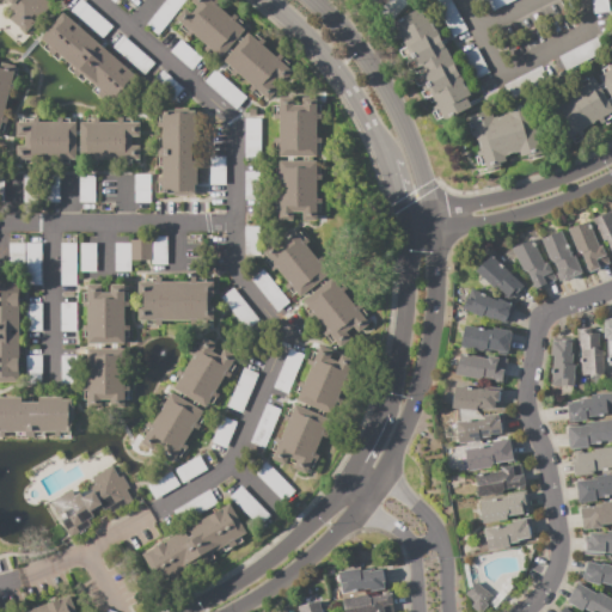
[(48,0),(53,4),(25,34),(2,13),(11,5),(6,0),(48,0)]
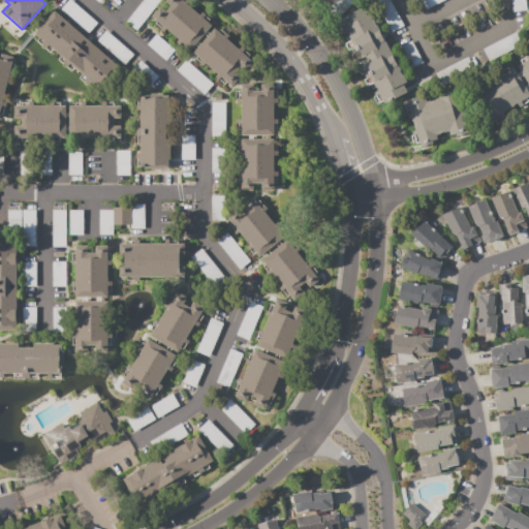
[(68,0),(70,0),(97,23),(88,34),(60,9),(68,0)]
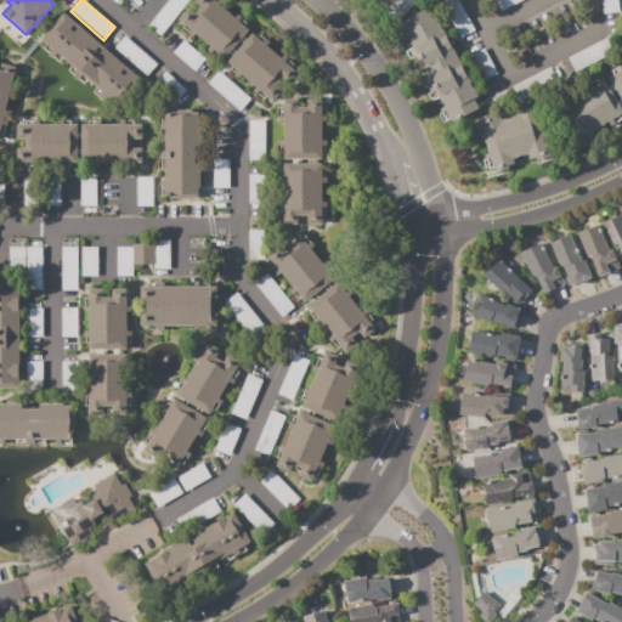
[(148,26),(168,0),(188,0),(160,35),(148,26)]
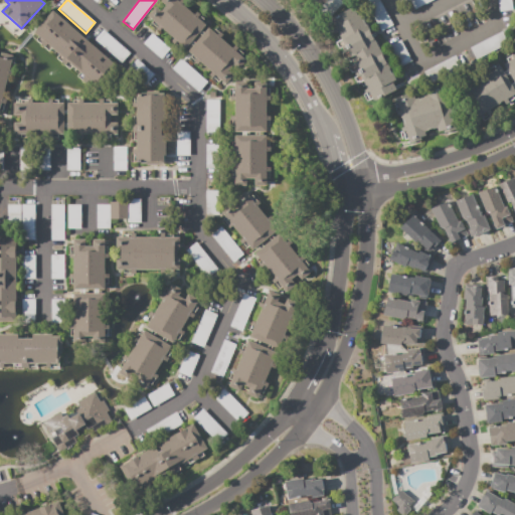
[(162,28),(159,31),(156,29),(155,30),(149,25),(153,20),(149,17),(156,8),(161,13),(166,7),(161,2),(162,0),(182,0),(184,2),(182,5),(193,15),(196,12),(199,14),(200,13),(207,18),(203,23),(206,25),(186,48),(183,46),(179,50),(173,45),(174,44),(171,41),(174,38),(162,28)]
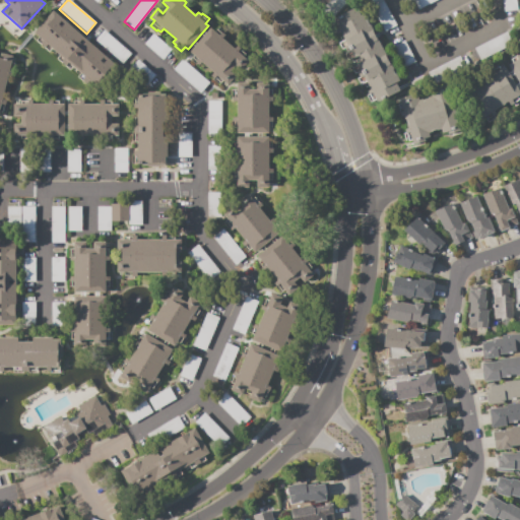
[(322,11),(330,0),(345,0),(347,1),(333,19),(322,11)]
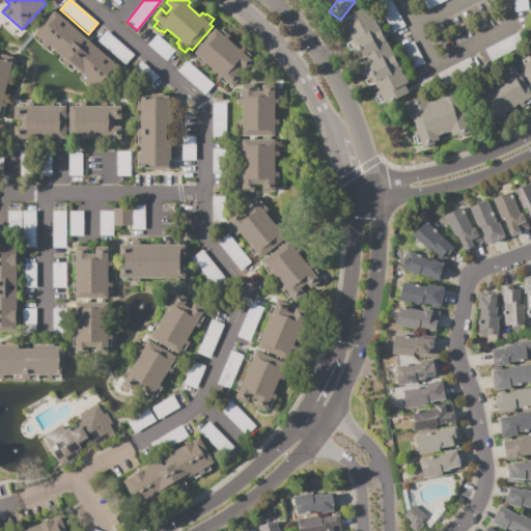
[(391,0),(406,26),(393,32),(375,0),(391,0)]
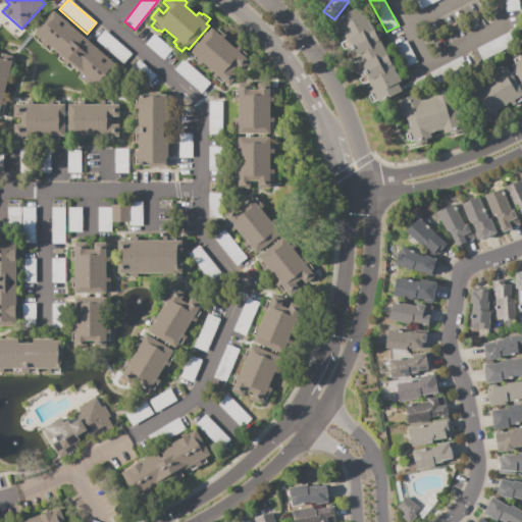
[(415,0),(438,0),(420,9),(415,0)]
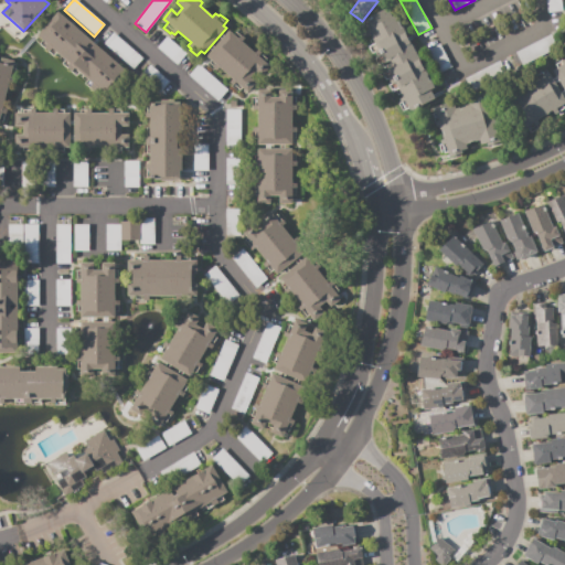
[(546,0),(561,0),(563,10),(548,13),(546,0)]
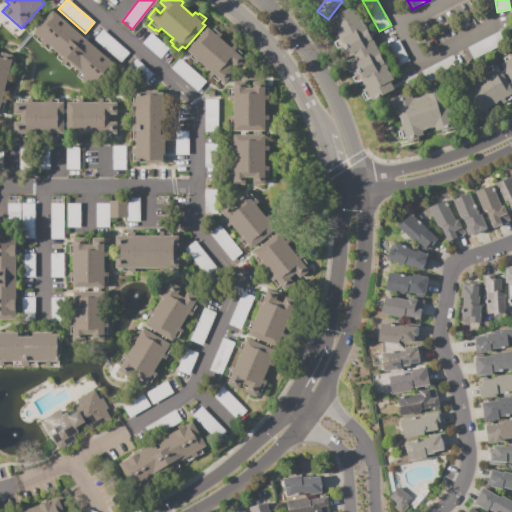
[(329,18),(351,7),(355,15),(359,13),(362,19),(364,18),(368,25),(366,27),(387,67),(389,66),(393,74),(391,75),(393,79),(390,81),(395,90),(372,101),(371,98),(365,101),(361,93),(364,92),(359,82),(355,83),(352,77),(354,76),(352,72),(350,73),(346,66),(350,64),(347,57),(343,59),(334,42),(340,39),(336,32),(333,34),(327,24),(331,22),(329,18)]
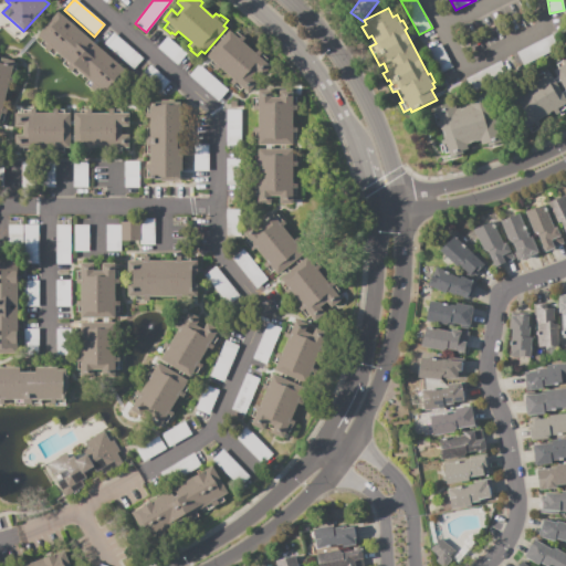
[(58,11),(130,74),(106,103),(84,83),(85,82),(77,75),(76,76),(62,64),(65,60),(52,49),(49,52),(39,43),(42,40),(38,35),(58,11)]
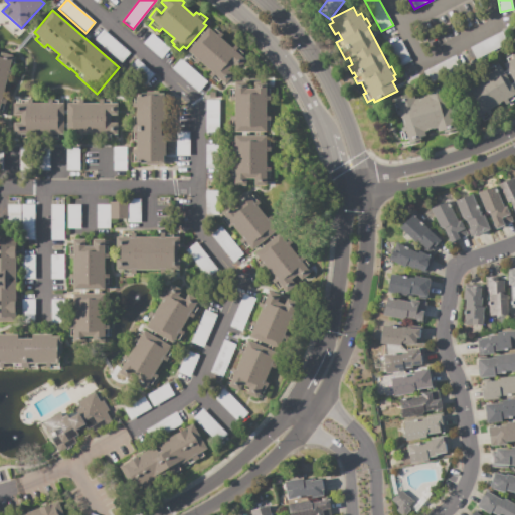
[(213,72),(210,75),(213,78),(212,79),(218,84),(222,80),(226,83),(233,75),(228,71),(233,65),(239,69),(246,61),(242,57),(246,53),(240,47),(239,49),(236,46),(233,49),(221,39),(224,36),(221,33),(222,32),(216,27),(212,31),(209,29),(189,51),(192,54),(188,58),(194,64),(196,62),(198,65),(201,62),(213,72)]
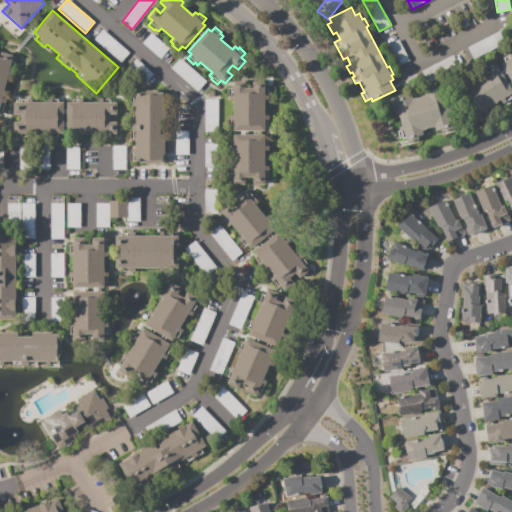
[(102,30),(129,53),(119,64),(92,41),(102,30)]
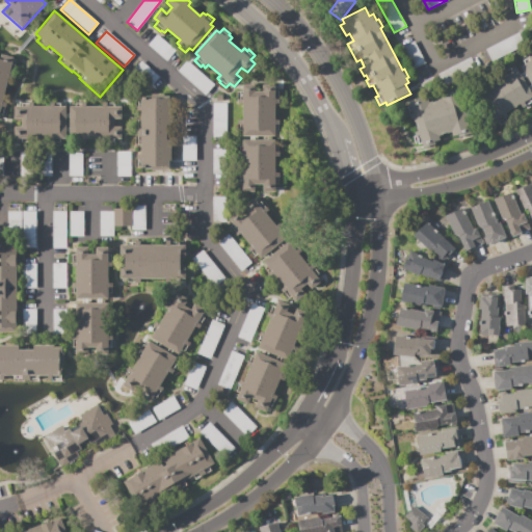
[(485,50),(519,32),(525,45),(491,61),(485,50)]
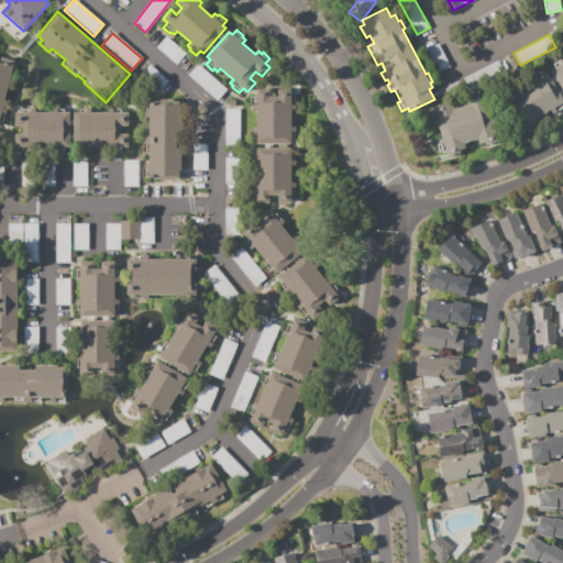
[(156,47),(166,36),(186,54),(176,65),(156,47)]
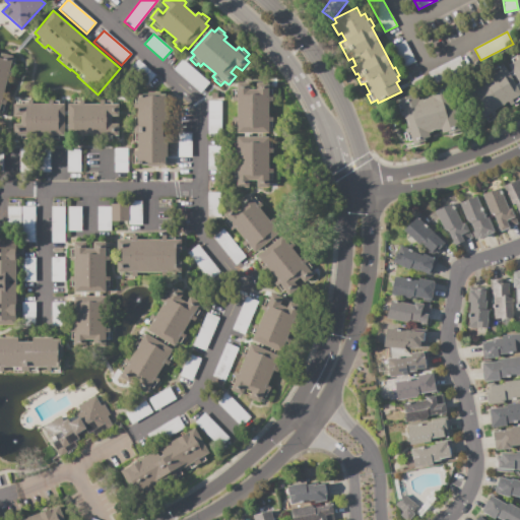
[(393,47),(404,41),(415,62),(404,68),(393,47)]
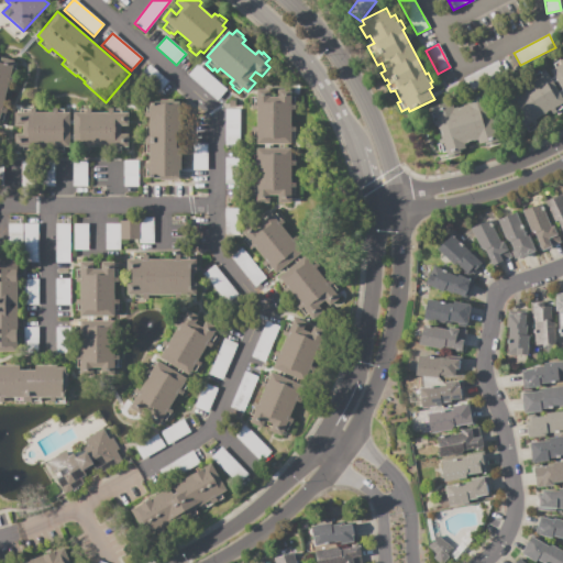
[(562,89),(552,70),(555,68),(552,63),(560,58),(561,59),(562,57),(562,89)]
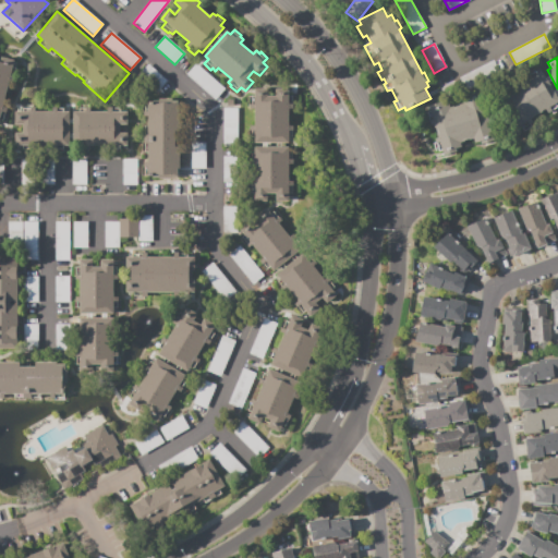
[(14,60),(13,65),(19,68),(16,77),(15,76),(13,82),(10,81),(3,106),(8,107),(7,112),(8,112),(4,122),(0,121),(0,59),(1,60),(1,58),(14,60)]
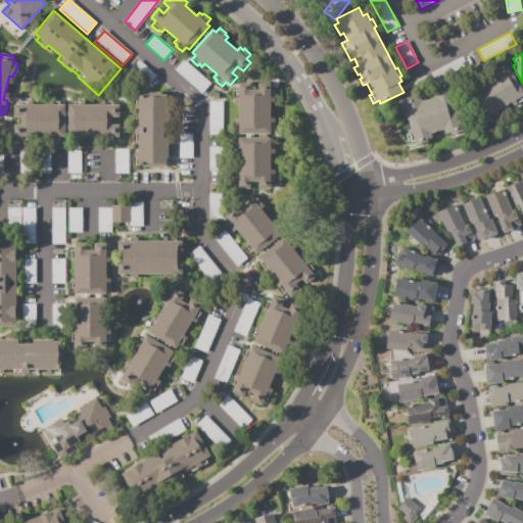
[(430,73),(463,56),(469,68),(436,85),(430,73)]
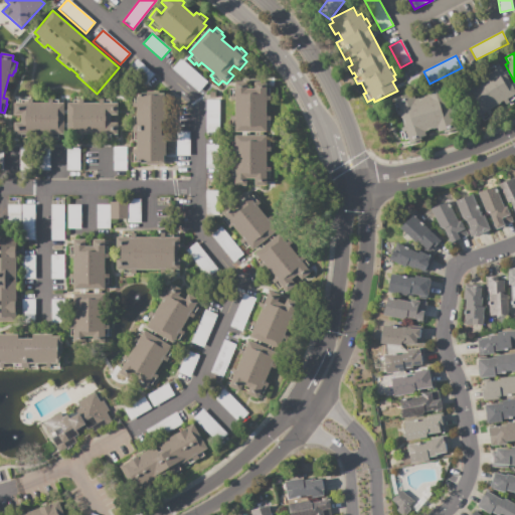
[(136,58),(154,74),(145,84),(127,69),(136,58)]
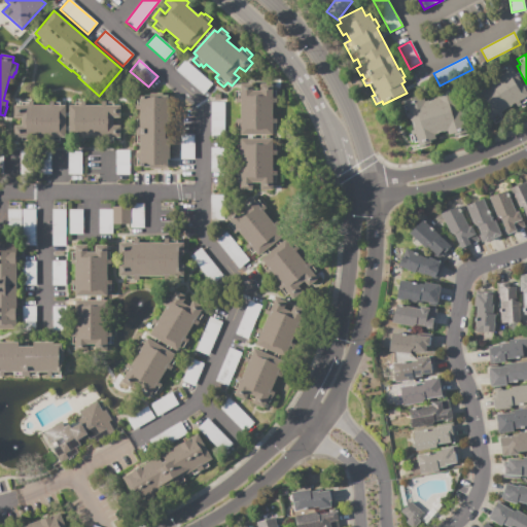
[(185,60),(212,84),(203,94),(176,70),(185,60)]
